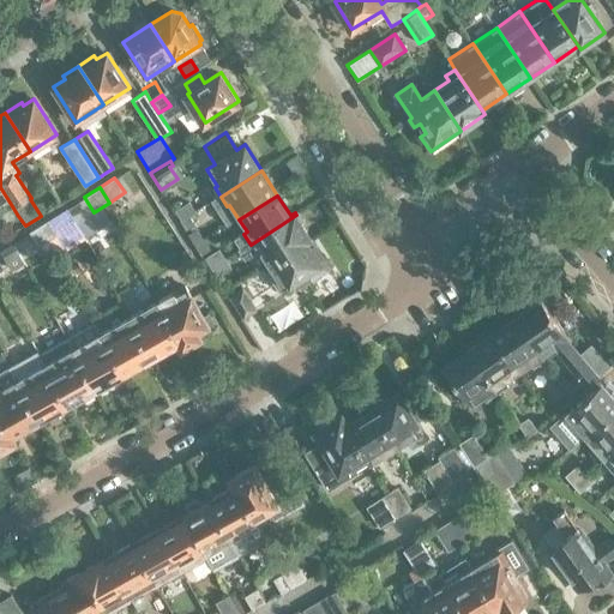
[(181,220),(196,210),(190,200),(175,210),(181,220)]
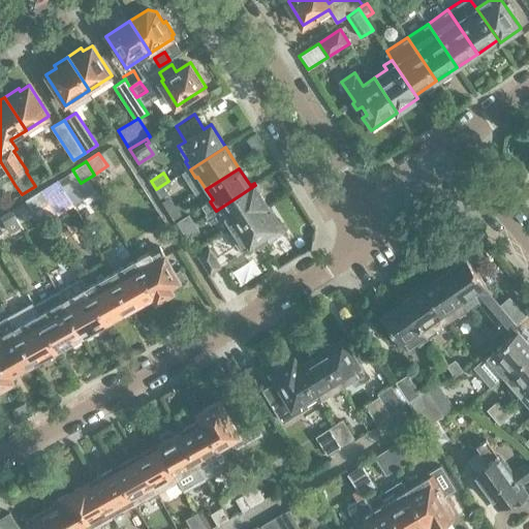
[(168,181),(156,189),(161,197),(174,189),(168,181)]
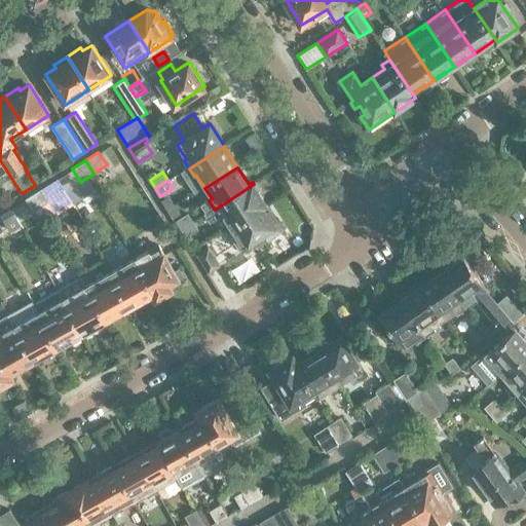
[(230,228),(267,204),(258,190),(261,188),(256,180),(253,182),(254,184),(215,210),(207,215),(212,223),(222,216),(230,228)]
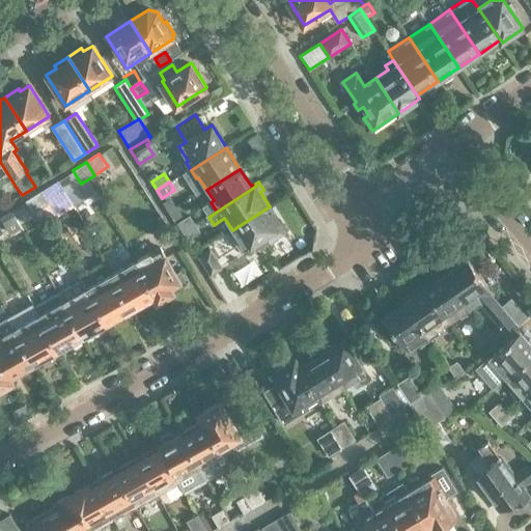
[(51,201),(44,189),(35,194),(43,206),(51,201)]
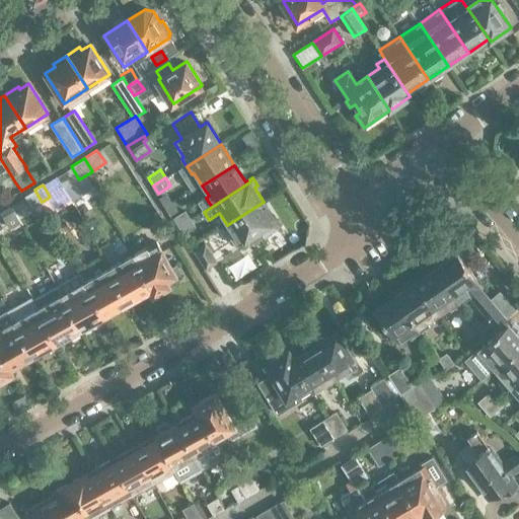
[(42,202),(34,190),(26,195),(33,207),(42,202)]
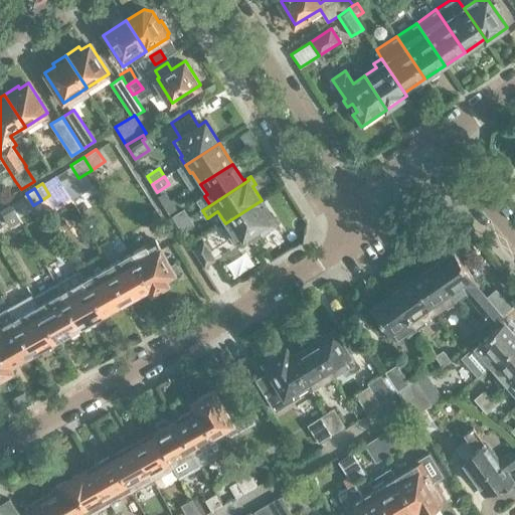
[(252,242),(259,238),(258,236),(277,224),(262,200),(225,223),(232,234),(229,236),(235,245),(246,239),(248,243),(251,241),(252,242)]
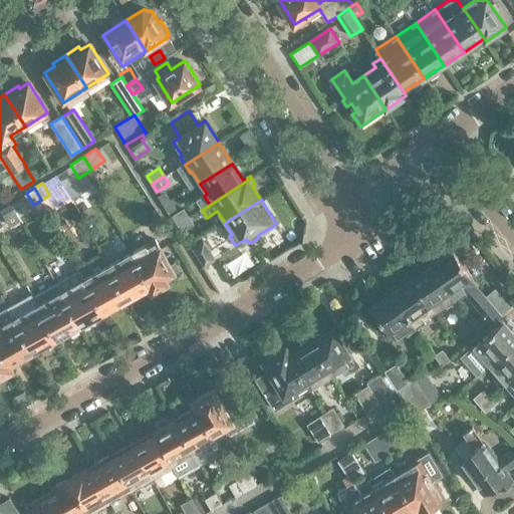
[(12,202),(1,209),(8,219),(18,213),(12,202)]
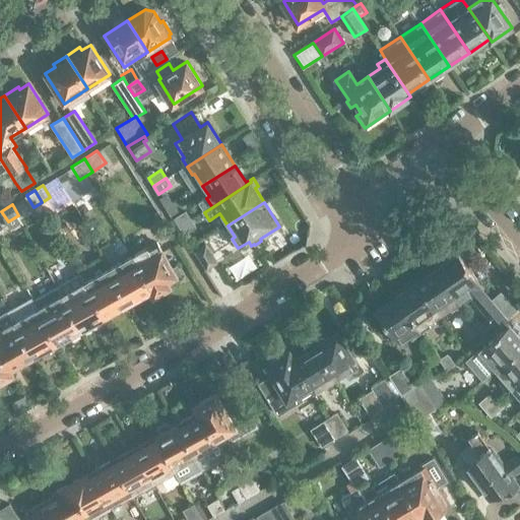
[(179,225),(191,217),(186,210),(174,217),(179,225)]
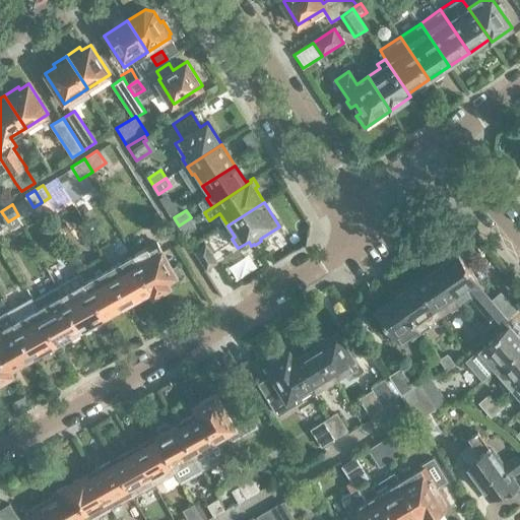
[(191,217),(179,225),(184,234),(196,225),(191,217)]
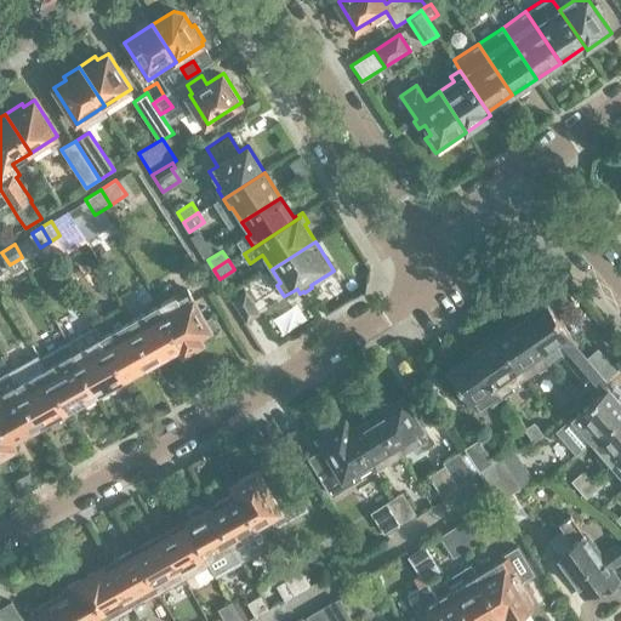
[(170,292),(155,301),(181,347),(184,353),(201,343),(198,337),(217,326),(211,315),(205,319),(204,315),(212,311),(206,300),(198,306),(187,286),(171,295),(170,292)]
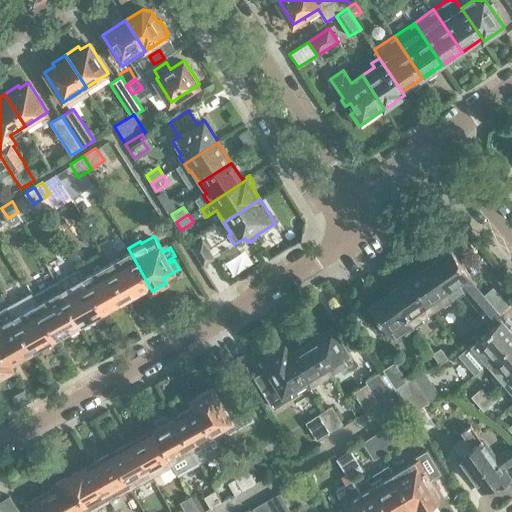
[(192,246),(203,264),(214,258),(203,240),(192,246)]
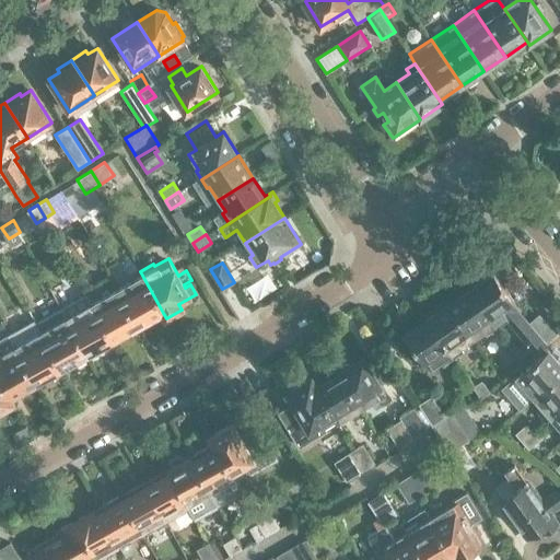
[(154,317),(163,313),(140,271),(114,286),(137,327),(140,325),(143,327),(152,323),(154,317)]
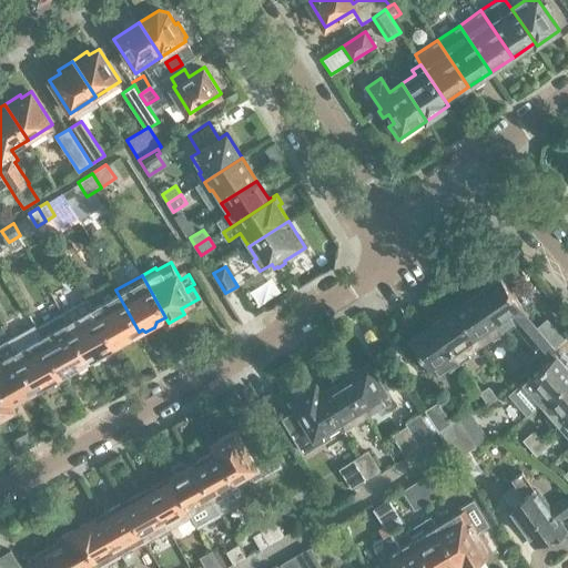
[(546,340),(556,331),(546,320),(536,328),(523,313),(525,312),(510,290),(516,286),(508,275),(503,279),(501,277),(498,280),(496,277),(480,288),(482,291),(477,294),(504,333),(516,325),(534,346),(524,355),(529,362),(539,353),(536,347),(546,340)]
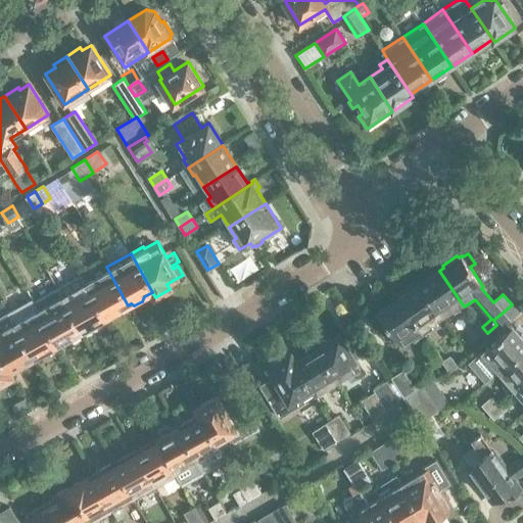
[(106,267),(82,281),(104,319),(106,317),(110,319),(117,315),(119,311),(128,305),(106,267)]
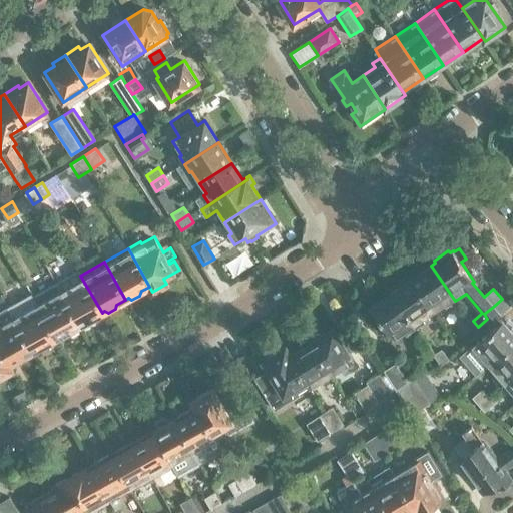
[(410,278),(433,311),(443,304),(445,308),(455,301),(431,266),(427,269),(426,267),(410,278)]
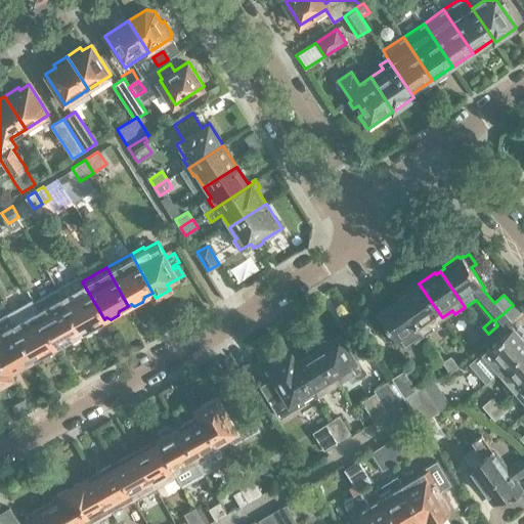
[(104,319),(82,281),(79,276),(57,289),(81,332),(82,332),(86,333),(94,329),(95,324),(104,319)]
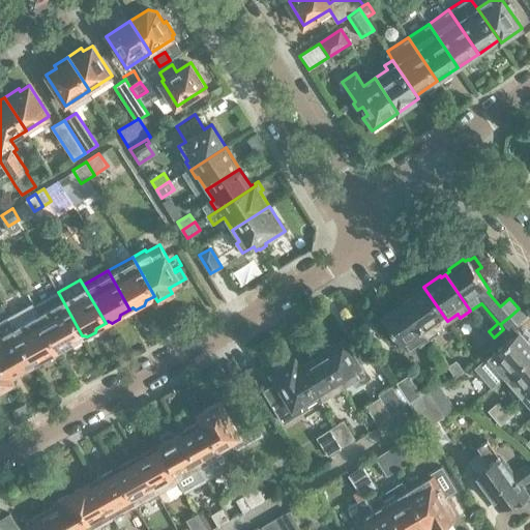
[(436,328),(447,321),(423,287),(408,297),(409,299),(405,302),(430,339),(439,332),(436,328)]
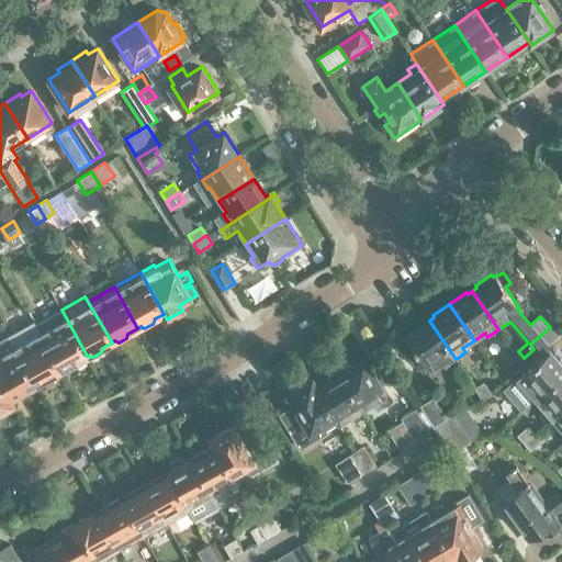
[(86,357),(87,356),(62,310),(36,324),(38,329),(62,371),(72,364),(77,366),(86,361),(86,357)]
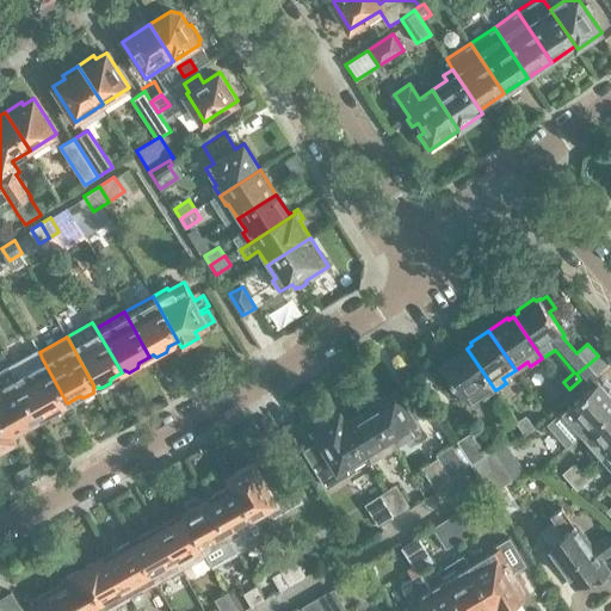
[(495,390),(467,349),(461,352),(460,350),(444,362),(445,363),(442,365),(468,402),(481,394),(483,397),(495,390)]
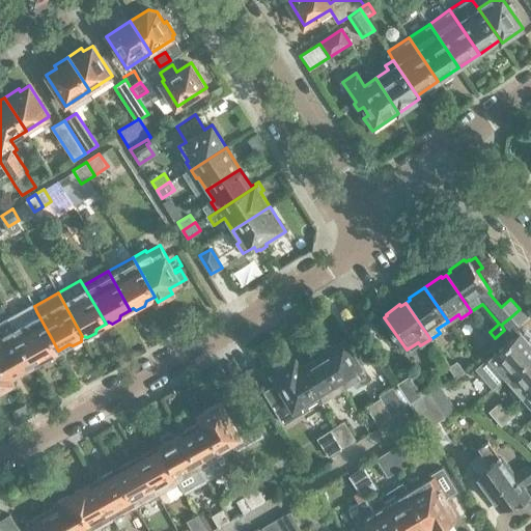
[(57,355),(58,351),(36,311),(12,325),(34,363),(44,358),(49,359),(57,355)]
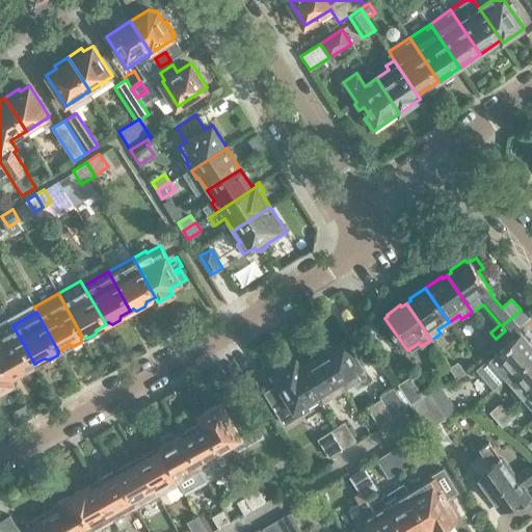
[(511,318),(502,325),(505,330),(509,335),(519,326),(511,318)]
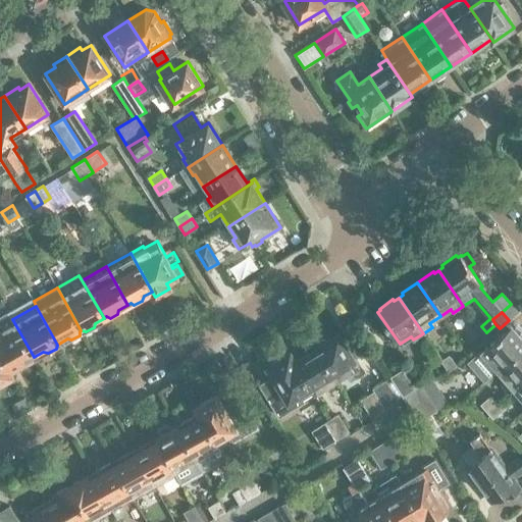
[(32,362),(34,357),(12,319),(0,325),(0,354),(9,371),(19,365),(24,366),(32,362)]
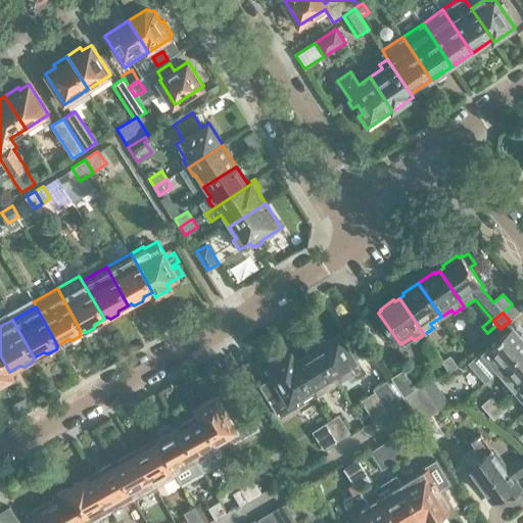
[(498,372),(522,349),(522,335),(517,329),(515,331),(511,326),(478,354),(487,365),(489,362),(498,372)]
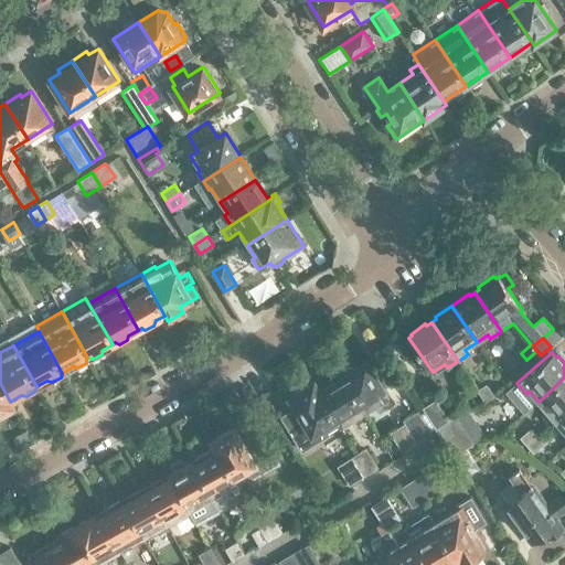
[(375,376),(366,361),(354,369),(350,366),(340,373),(364,413),(376,405),(379,409),(391,402),(383,388),(387,385),(380,374),(375,376)]
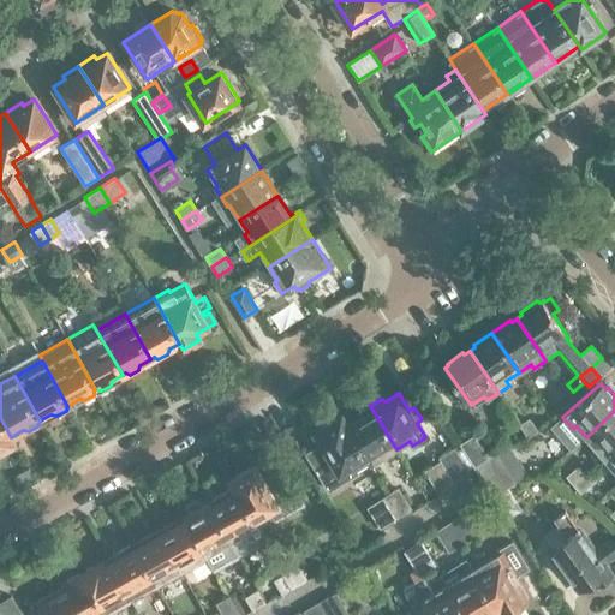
[(359,417),(346,425),(366,458),(370,465),(396,449),(370,406),(359,412),(359,417)]
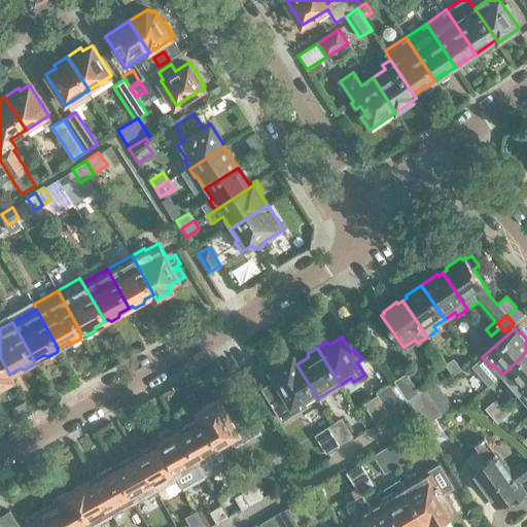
[(526,352),(502,375),(511,384),(507,387),(515,395),(526,384),(526,352)]
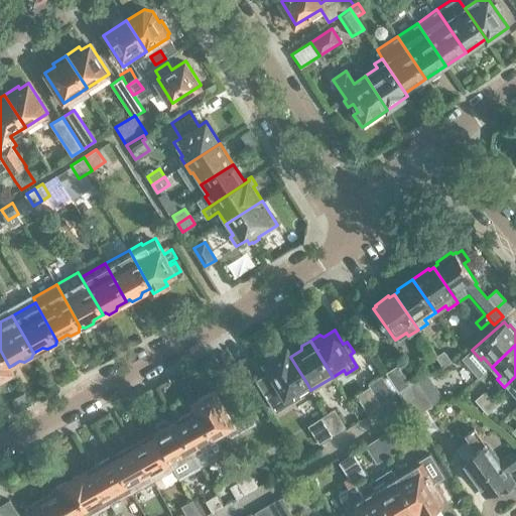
[(307,384),(290,357),(285,349),(263,361),(270,372),(264,375),(271,387),(264,391),(276,410),(299,396),(296,391),(307,384)]
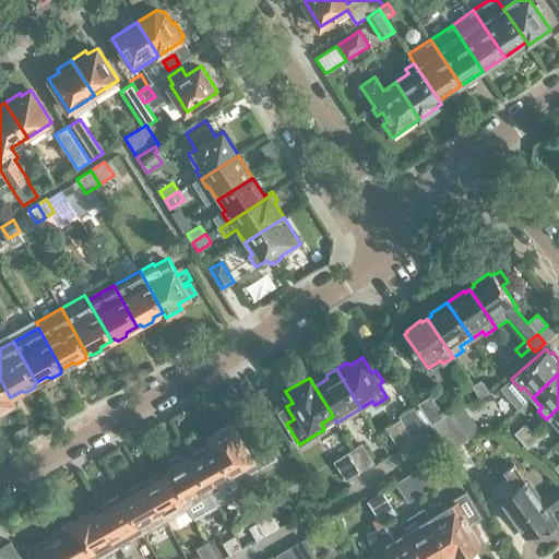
[(0,409),(13,403),(10,397),(0,379),(0,409)]
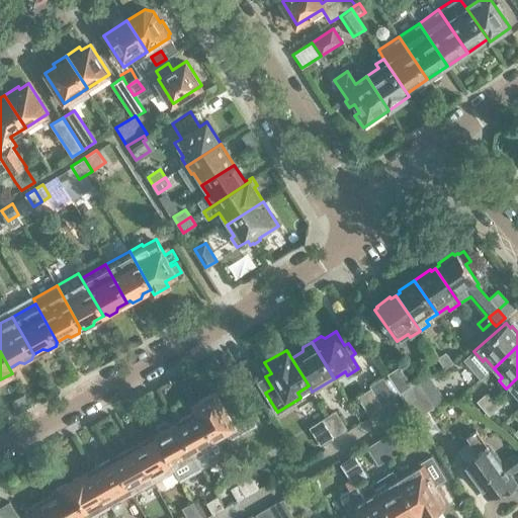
[(445,369),(454,363),(446,351),(437,357),(445,369)]
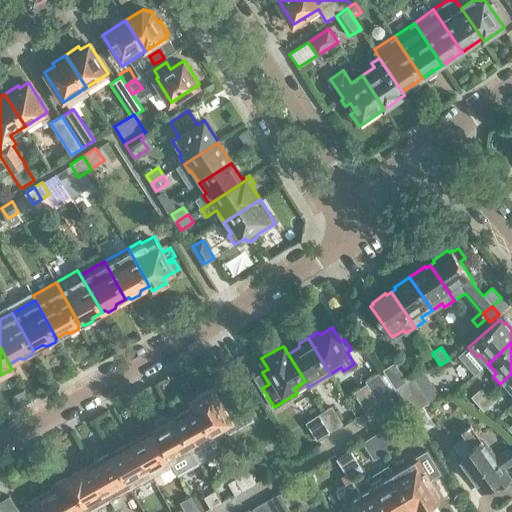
[(396,389),(408,382),(395,361),(382,369),(396,389)]
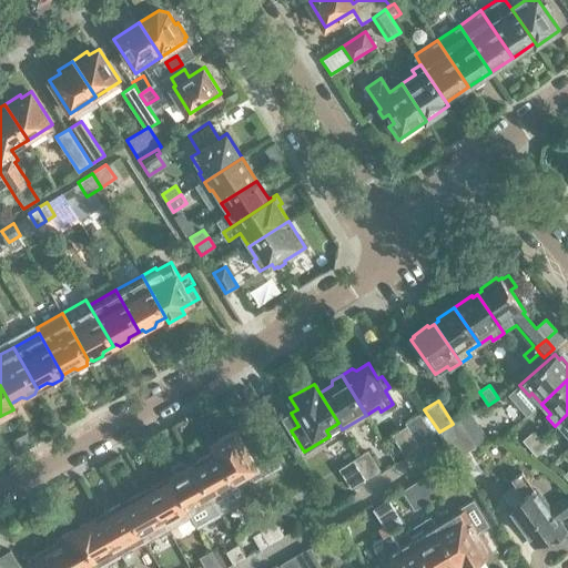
[(405,422),(407,425),(419,444),(434,435),(421,413),(405,422)]
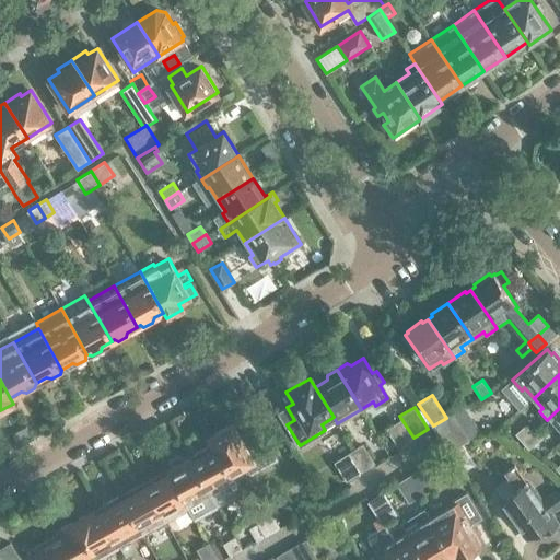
[(559,408),(547,420),(555,429),(558,427),(559,429),(559,408)]
